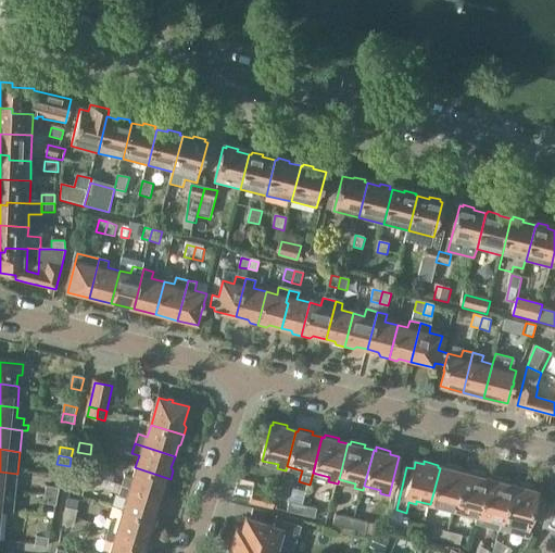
[(86,476),(98,478),(100,469),(88,466),(86,476)]
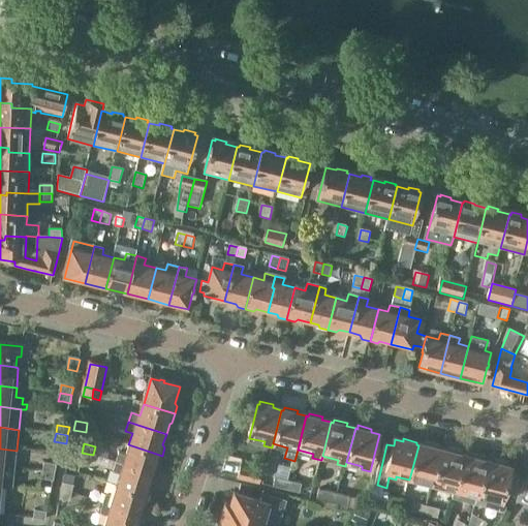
[(162,456),(128,444),(125,455),(118,453),(115,463),(153,475),(156,464),(159,463),(162,456)]
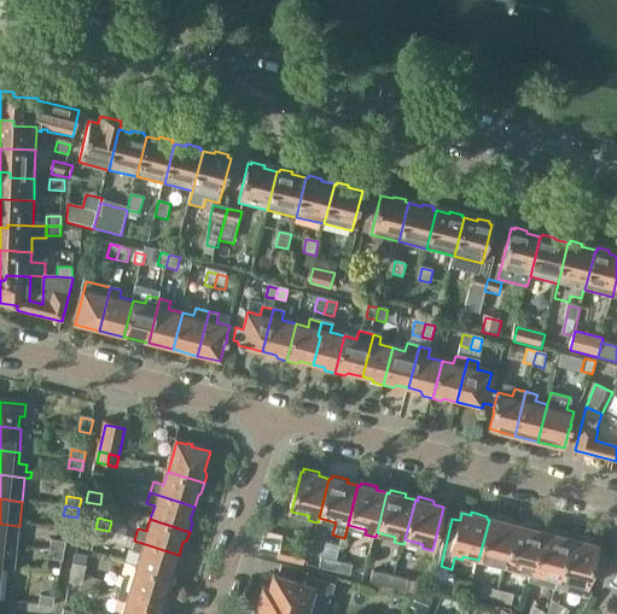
[(489,562),(505,566),(516,526),(513,525),(513,522),(499,519),(498,521),(489,520),(478,560),(476,568),(487,572),(489,562)]
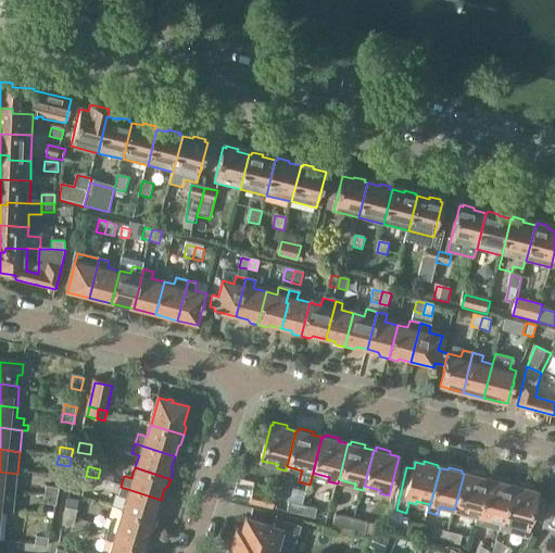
[(0,490),(15,492),(17,474),(0,472),(0,490)]
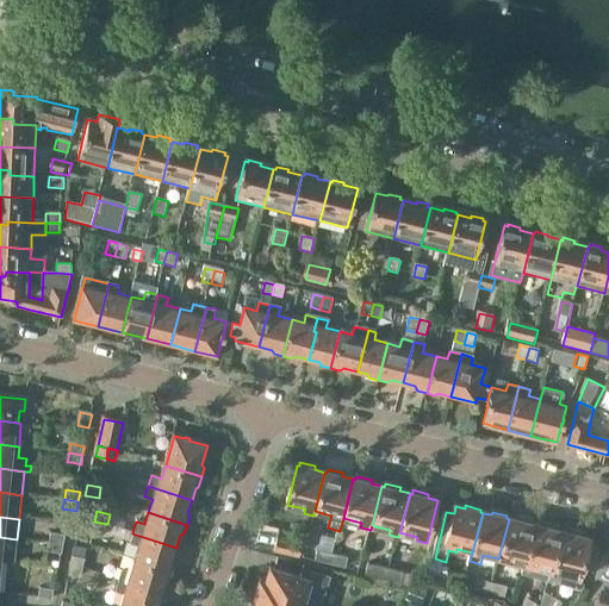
[(509,562),(524,566),(535,526),(533,525),(533,522),(519,518),(517,522),(509,519),(498,558),(497,562),(508,564),(509,562)]
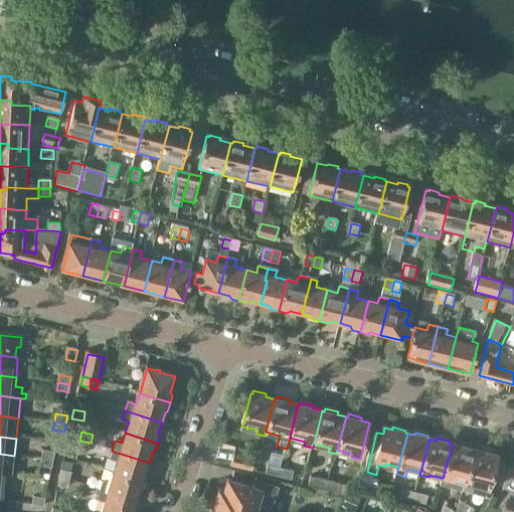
[(87,452),(89,444),(78,442),(78,441),(63,439),(60,457),(74,459),(75,450),(87,452)]
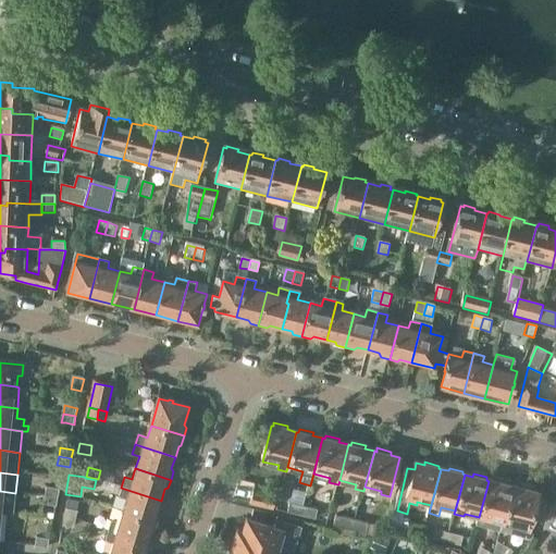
[(490,519),(505,522),(513,488),(510,487),(511,483),(497,480),(496,483),(489,481),(479,517),(479,519),(490,522),(490,519)]
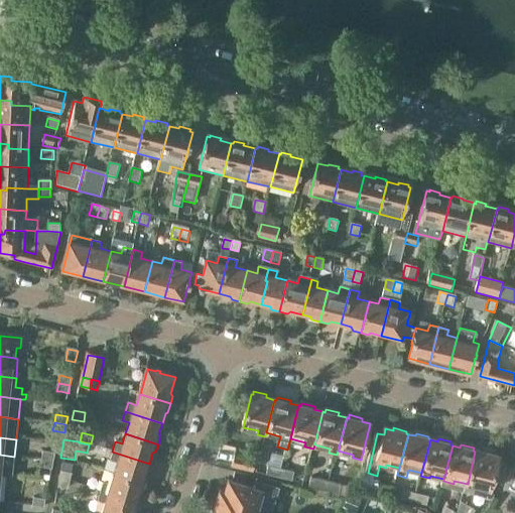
[(483,453),(478,452),(475,452),(468,484),(467,487),(476,489),(477,487),(490,490),(498,457),(495,457),(496,454),(483,451),(483,453)]
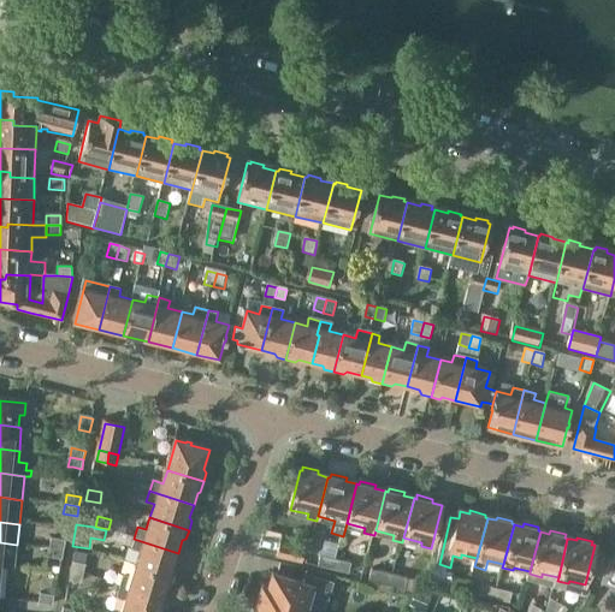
[(139,552),(135,566),(173,578),(177,569),(175,565),(178,553),(134,539),(131,550),(139,552)]
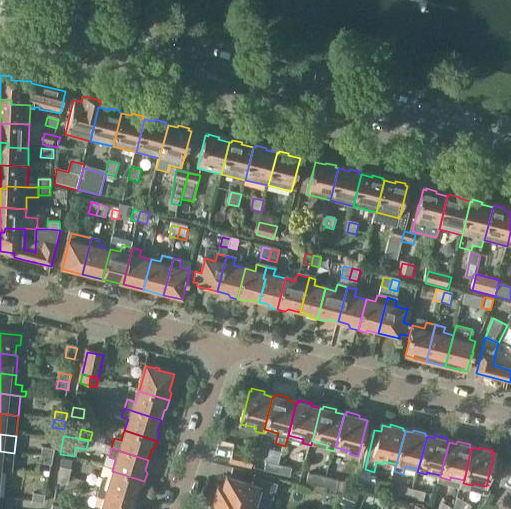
[(43,449),(42,457),(53,459),(55,451),(43,449)]
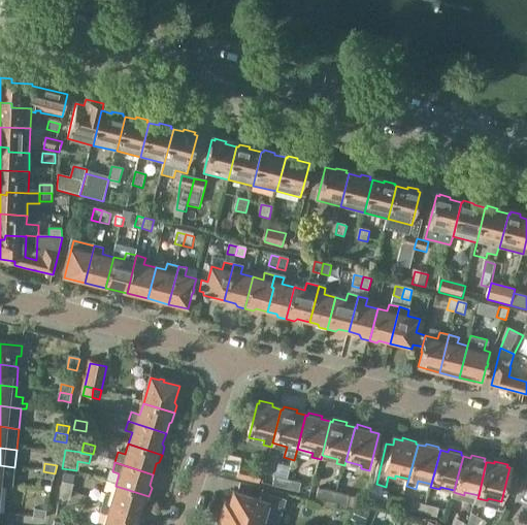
[(0,485),(12,487),(14,467),(0,465),(0,485)]
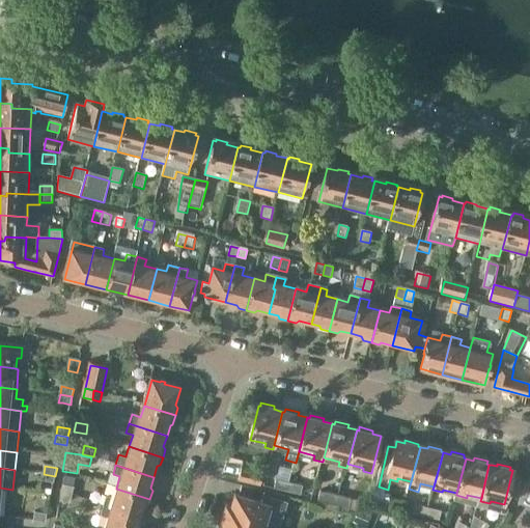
[(262,475),(242,469),(239,481),(259,487),(262,475)]
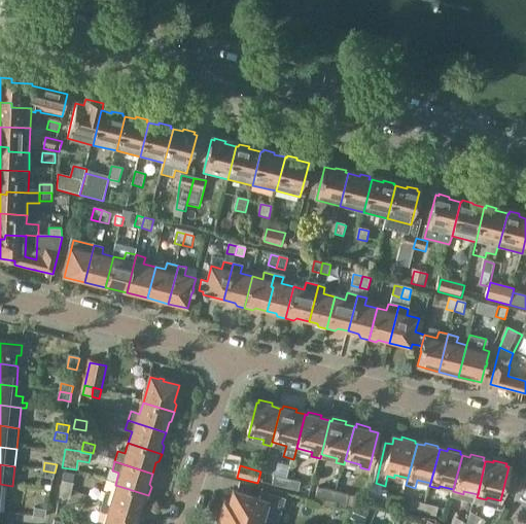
[(55,473),(43,470),(41,479),(53,481),(55,473)]
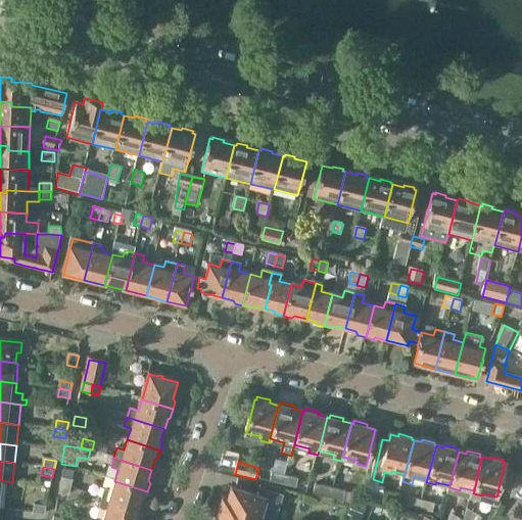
[(270,482),(283,485),(285,477),(273,474),(270,482)]
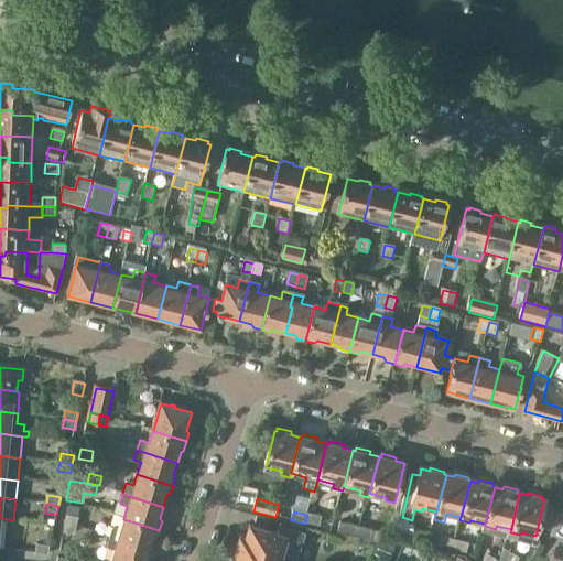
[(322,518),(307,515),(305,524),(320,528),(322,518)]
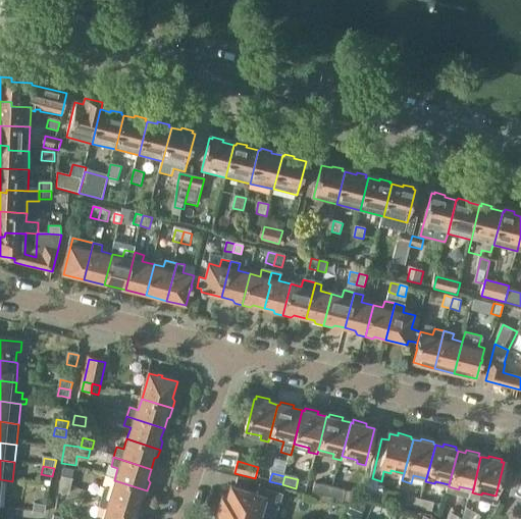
[(60,485),(71,487),(73,479),(62,477),(60,485)]
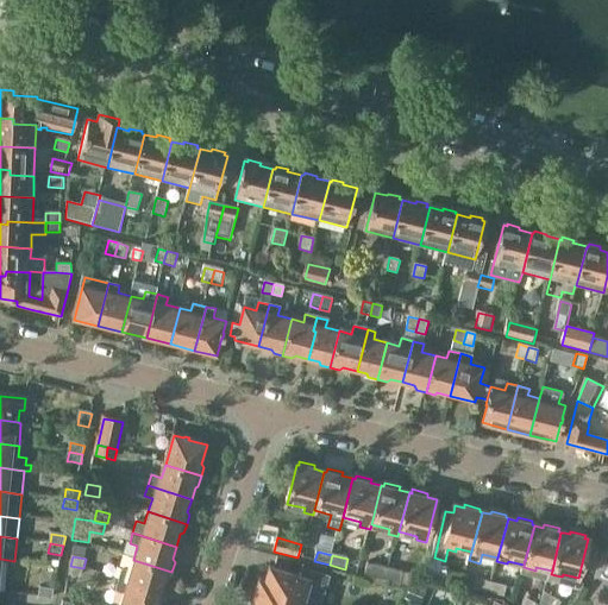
[(171,572),(133,560),(130,572),(121,569),(118,581),(162,594),(165,581),(169,580),(171,572)]
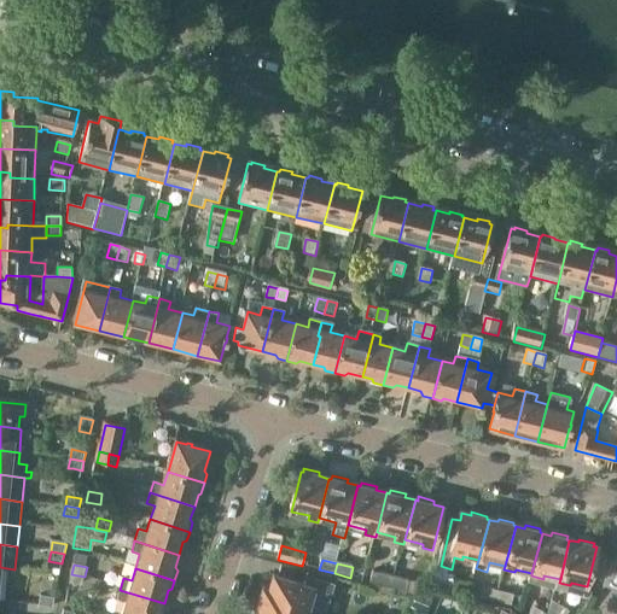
[(373,588),(391,592),(395,576),(377,572),(373,588)]
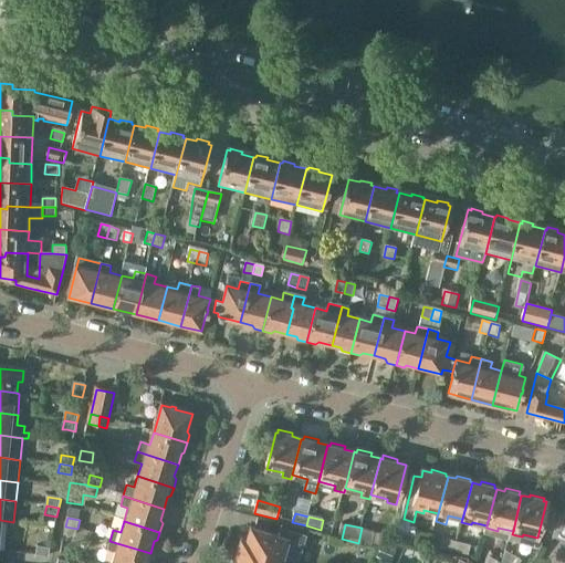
[(75,539),(77,529),(65,527),(63,538),(75,539)]
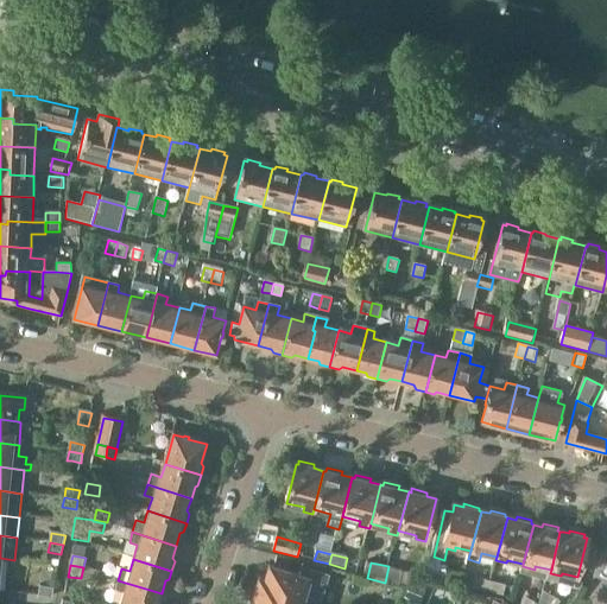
[(408,571),(389,566),(385,583),(404,586),(408,571)]
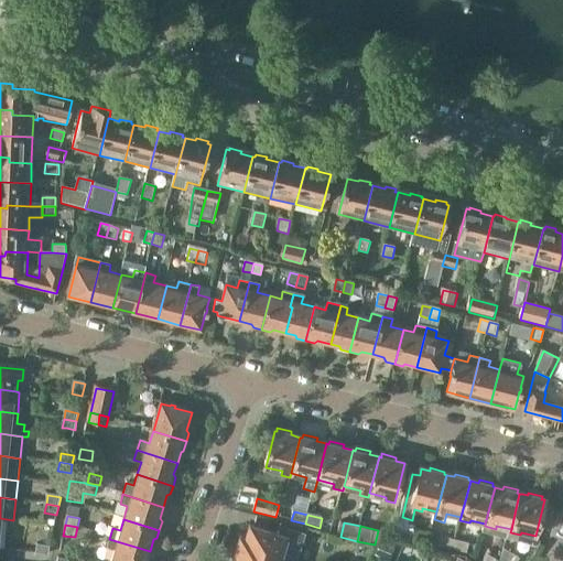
[(263,556),(279,560),(282,560),(287,548),(282,547),(284,539),(250,527),(246,539),(241,537),(238,548),(263,556)]
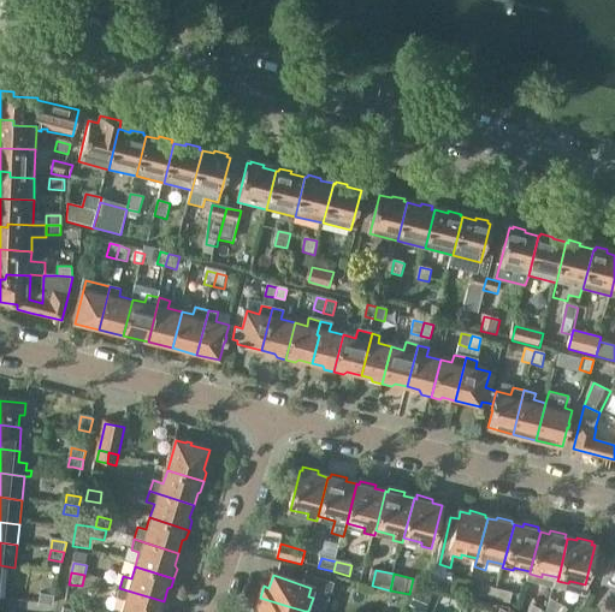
[(479,596),(494,600),(496,590),(482,587),(479,596)]
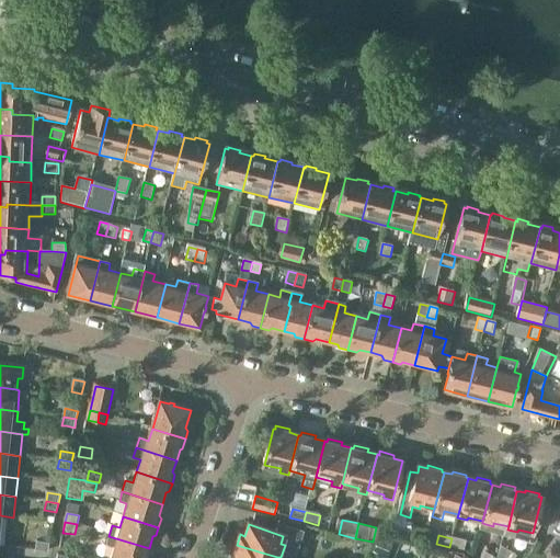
[(145,557),(149,548),(109,536),(105,544),(113,546),(111,557),(145,557)]
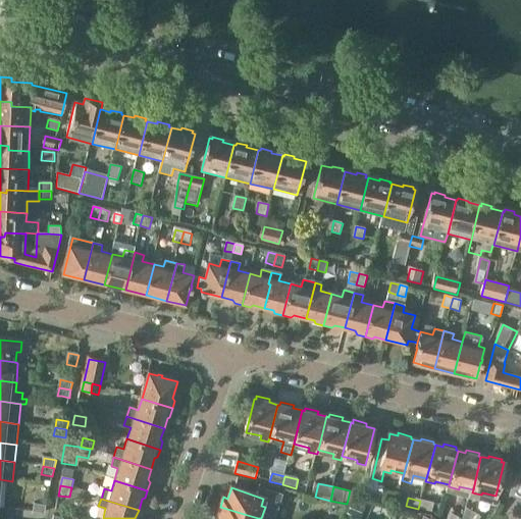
[(434,505),(420,501),(418,509),(432,512),(434,505)]
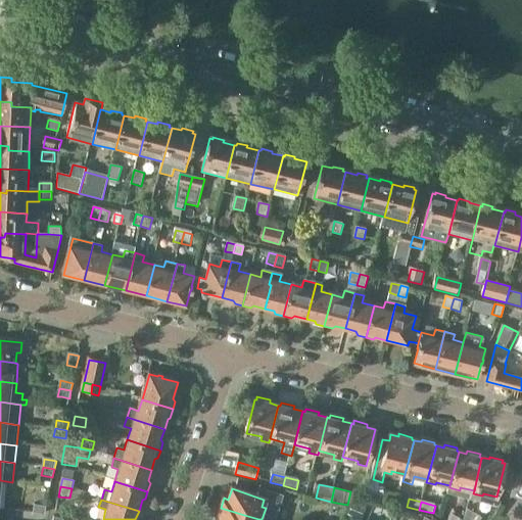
[(46,508),(35,506),(33,514),(44,517),(46,508)]
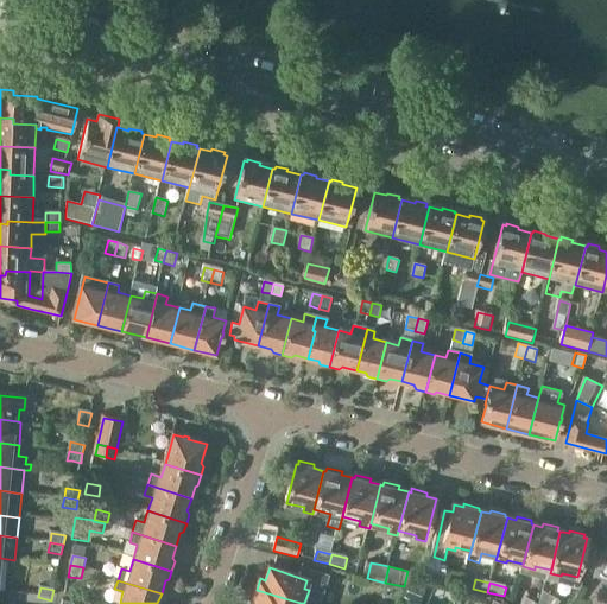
[(301,603),(284,598),(257,590),(253,603),(301,603)]
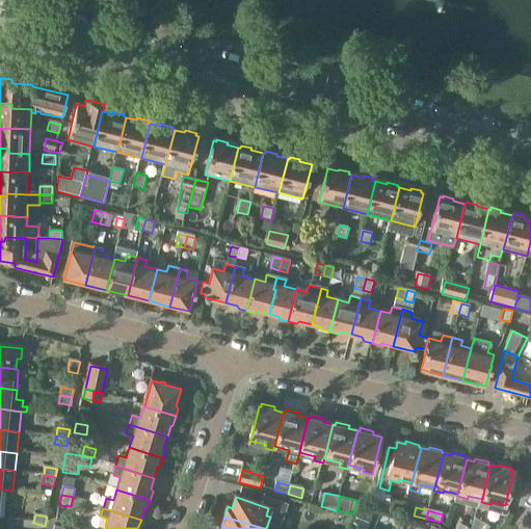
[(476,518),(473,528),(490,528),(492,527),(476,518)]
